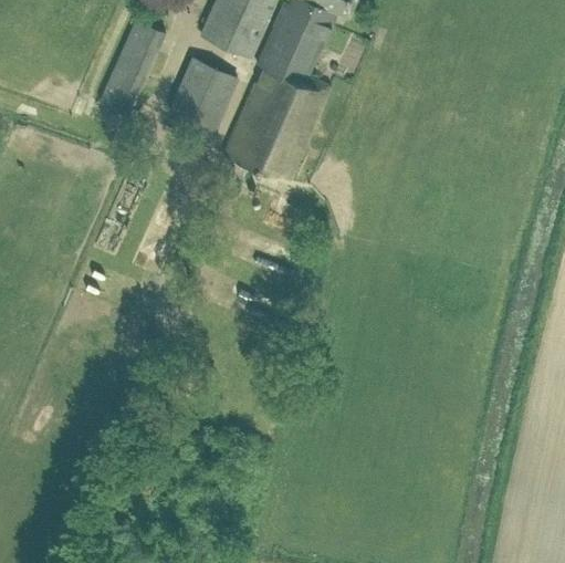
[(249,55),(272,0),(215,0),(200,34),(249,55)]
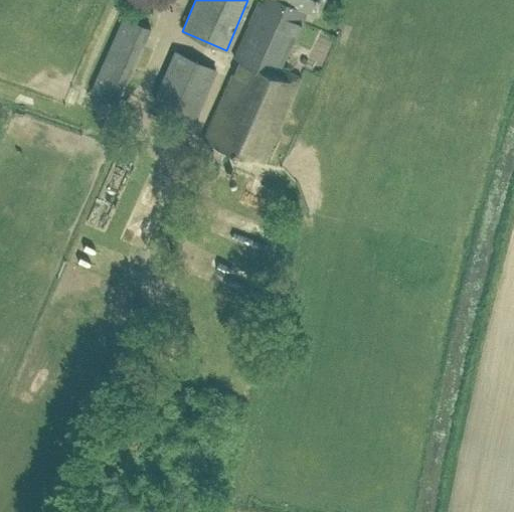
[(318,16),(324,0),(258,0),(232,59),(239,61),(232,79),(230,78),(229,78),(203,140),(262,165),(299,78),(281,70),(306,11),(318,16)]
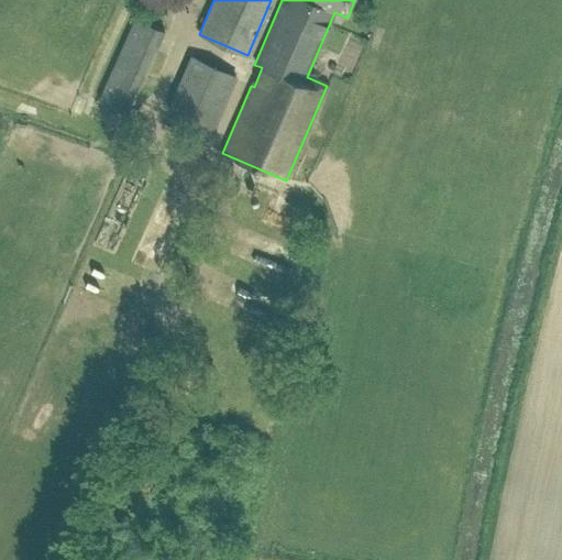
[(91,101),(120,113),(155,34),(127,22),(91,101)]
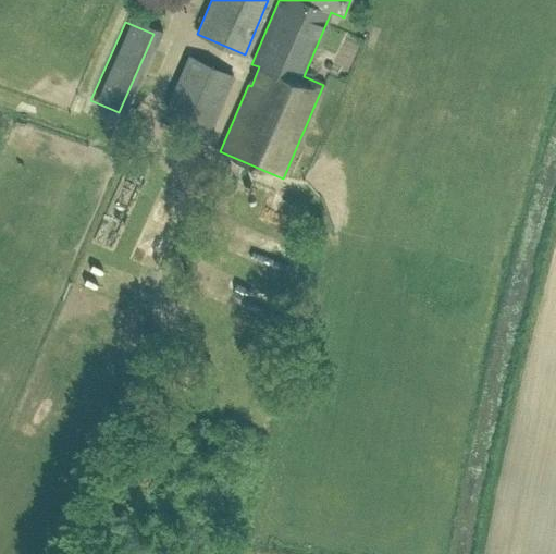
[(189,57),(167,109),(210,128),(233,76),(189,57)]
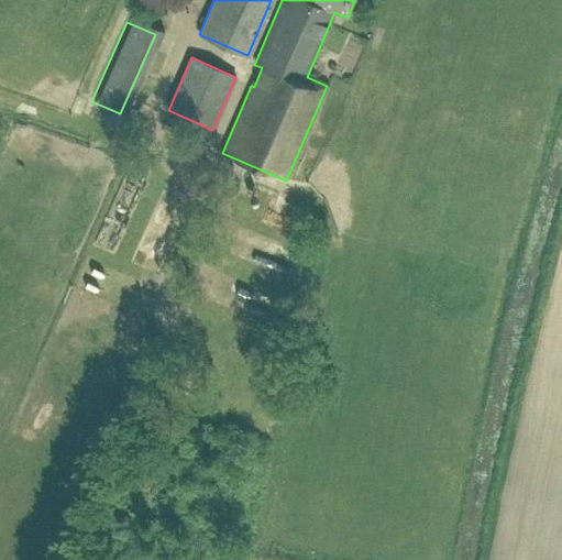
[(296,261),(299,252),(263,240),(260,249),(296,261)]
